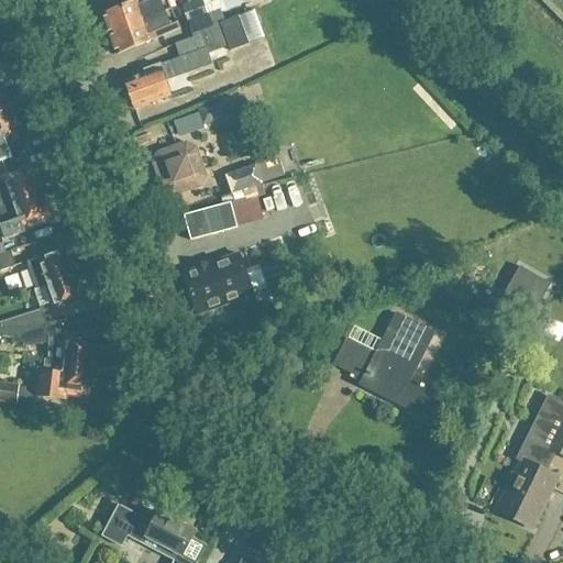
[(109,36),(172,9),(167,0),(138,0),(102,15),(109,36)]
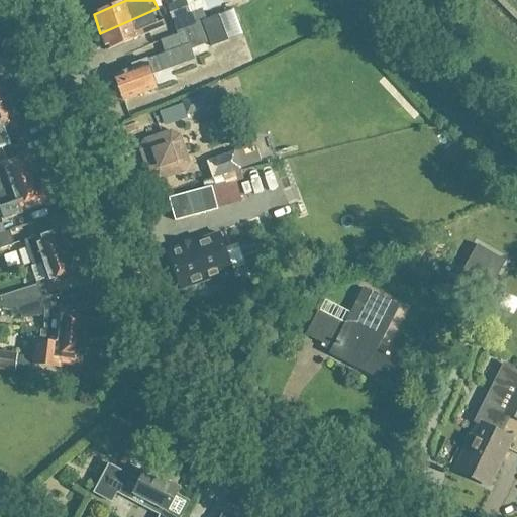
[(177,35),(206,20),(203,11),(222,4),(220,0),(178,0),(167,4),(172,20),(177,35)]
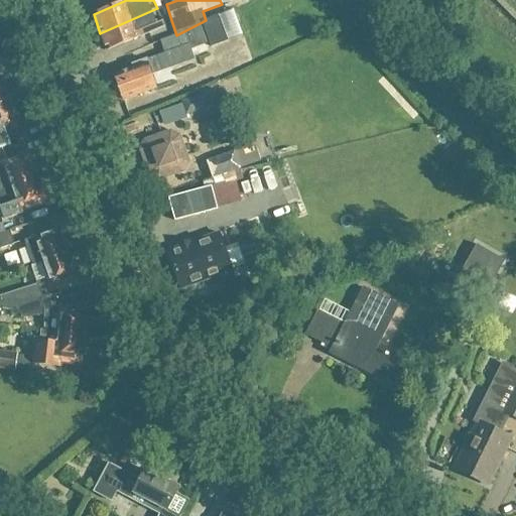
[(164,26),(161,18),(157,8),(100,33),(106,51),(164,26)]
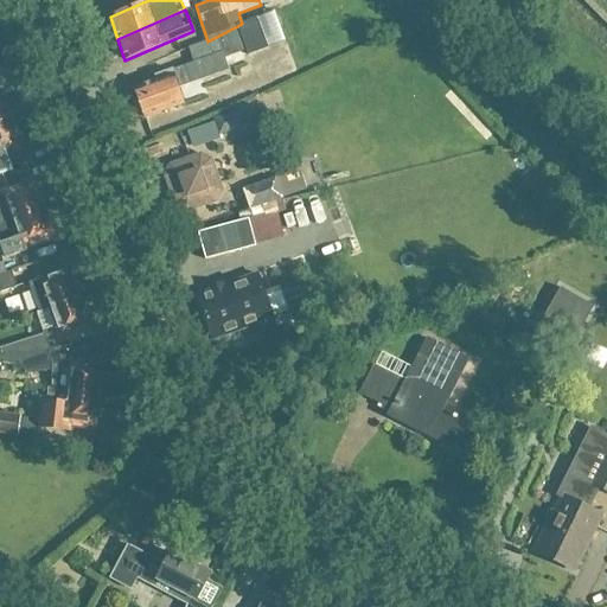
[(261,30),(256,18),(242,24),(208,42),(189,48),(199,80),(228,70),(224,58),(247,50),(249,55),(268,48),(261,30)]
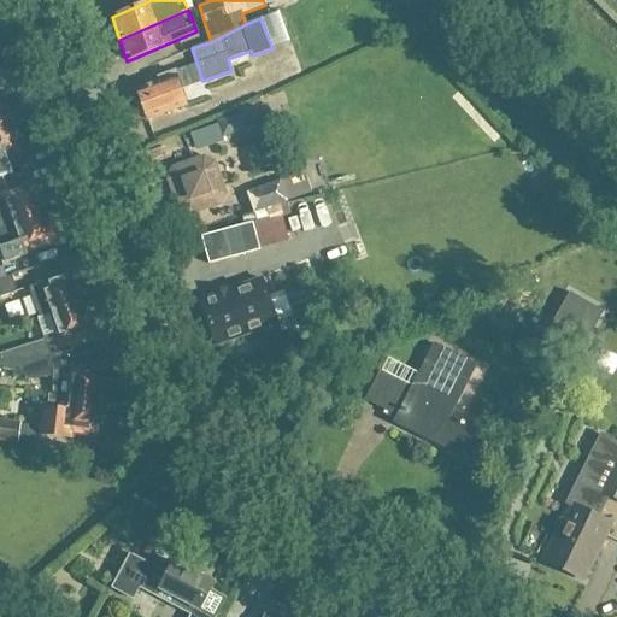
[(187,106),(181,88),(194,84),(188,68),(158,77),(160,82),(136,89),(147,119),(187,106)]
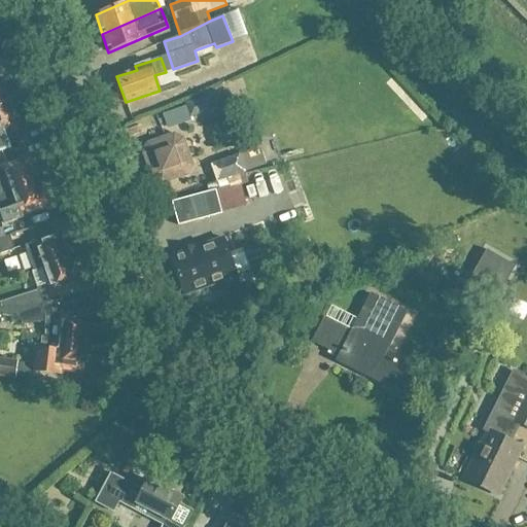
[(0,106),(10,103),(2,78),(0,78),(0,106)]
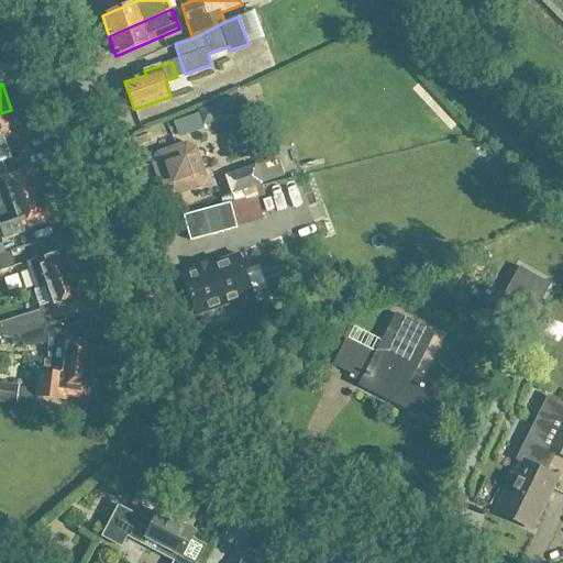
[(202,125),(242,111),(236,97),(197,110),(202,125)]
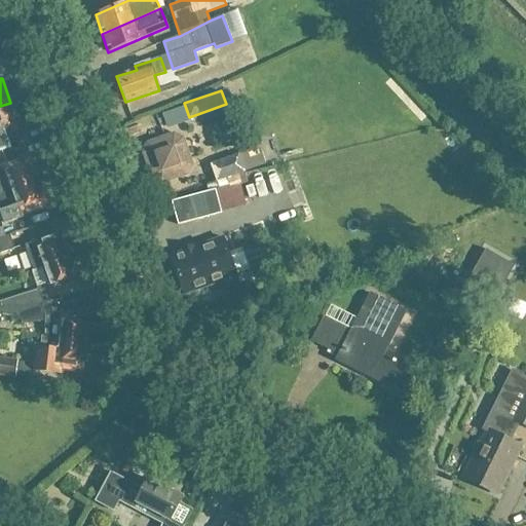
[(0,150),(10,147),(6,134),(20,128),(10,103),(0,106),(0,150)]
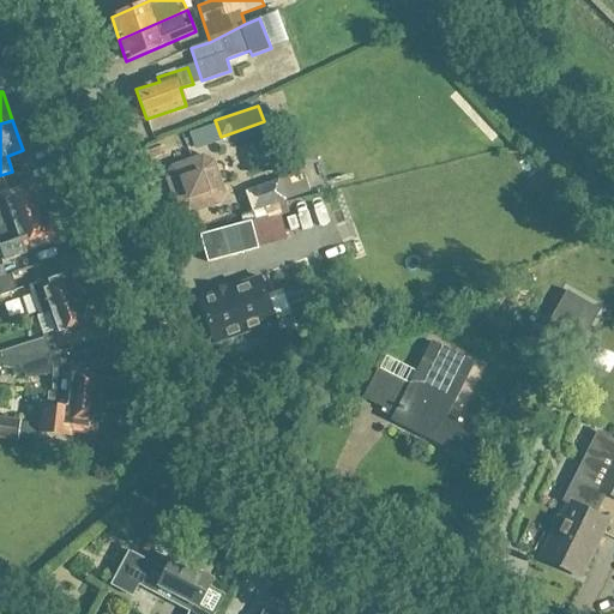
[(221,186),(215,167),(197,158),(178,166),(169,184),(176,202),(194,210),(212,204),(221,186)]
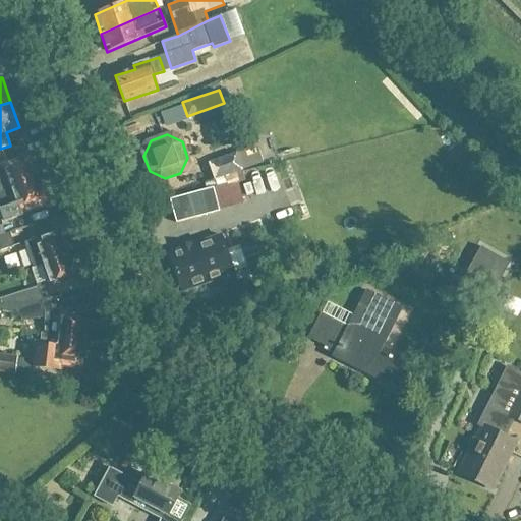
[(256,146),(236,153),(242,169),(263,162),(256,146)]
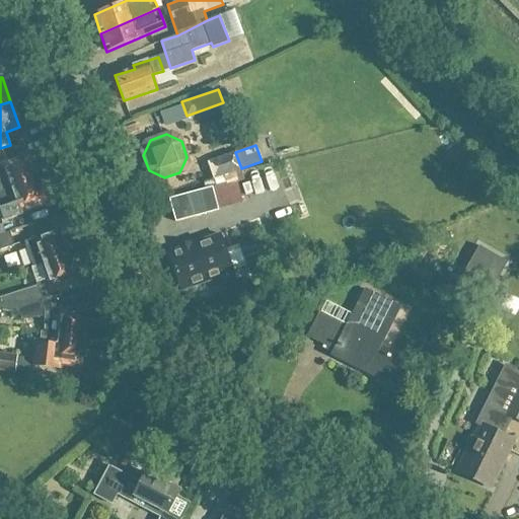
[(241,168),(235,152),(208,162),(213,178),(241,168)]
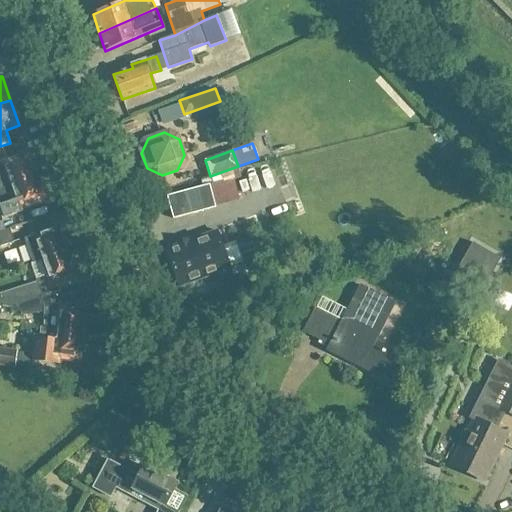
[(6,159),(0,161),(0,189),(3,188),(4,188),(11,185),(37,176),(29,151),(6,159)]
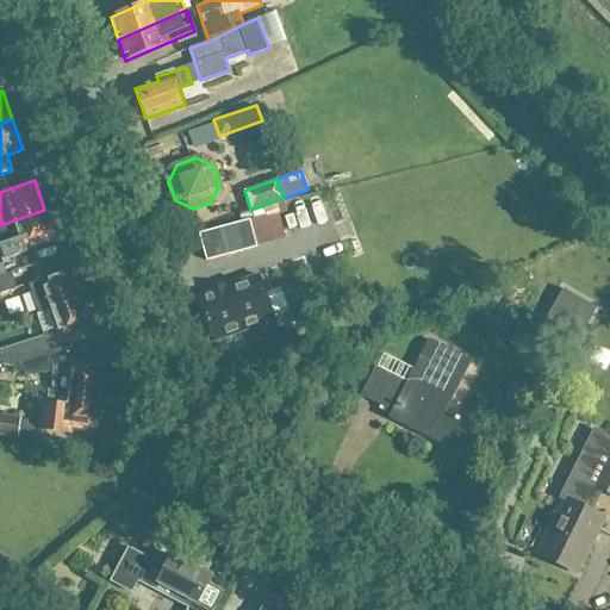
[(55,240),(44,210),(13,221),(5,224),(4,224),(0,225),(0,243),(6,260),(26,253),(25,249),(55,240)]
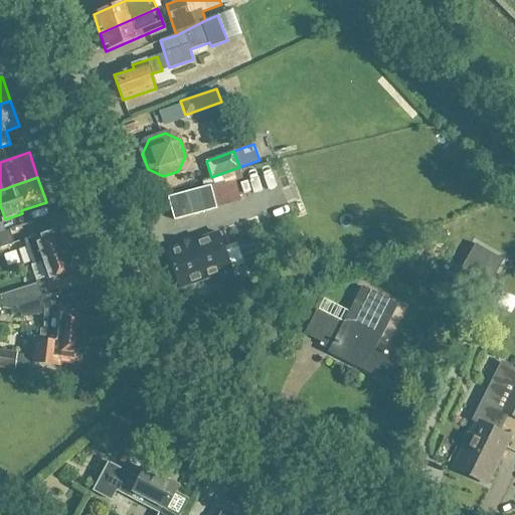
[(215,208),(209,186),(168,197),(174,219),(215,208)]
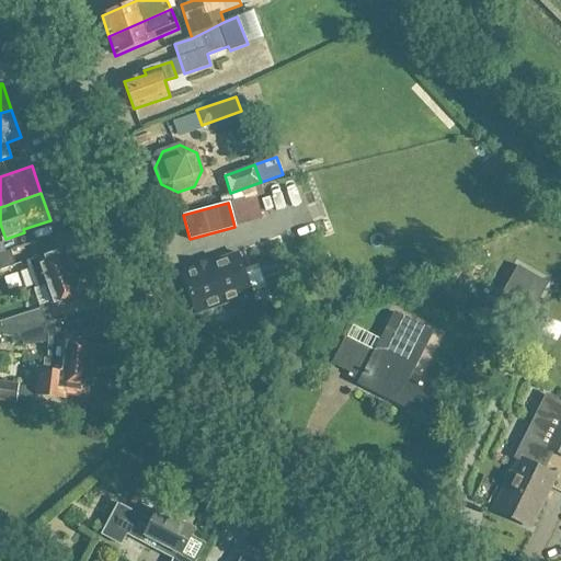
[(75,274),(65,248),(36,258),(26,261),(35,287),(75,274)]
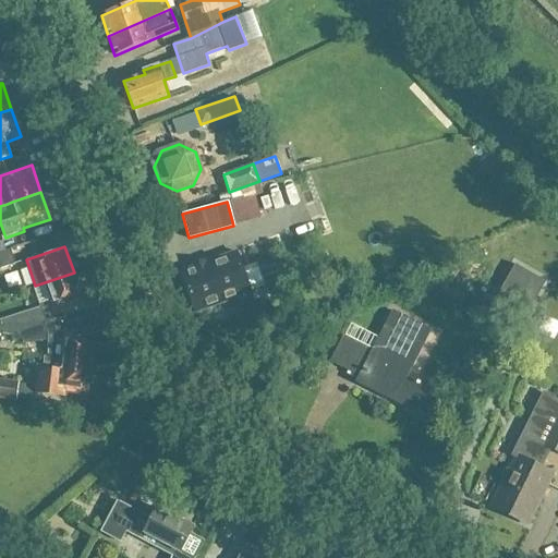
[(0,269),(16,264),(11,250),(0,253),(0,269)]
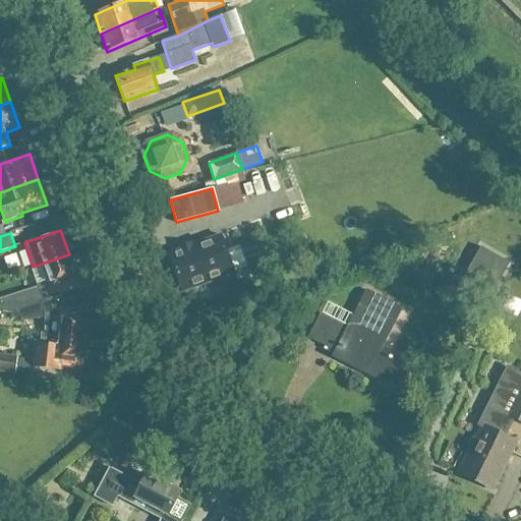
[(236,275),(222,234),(167,252),(181,293),(236,275)]
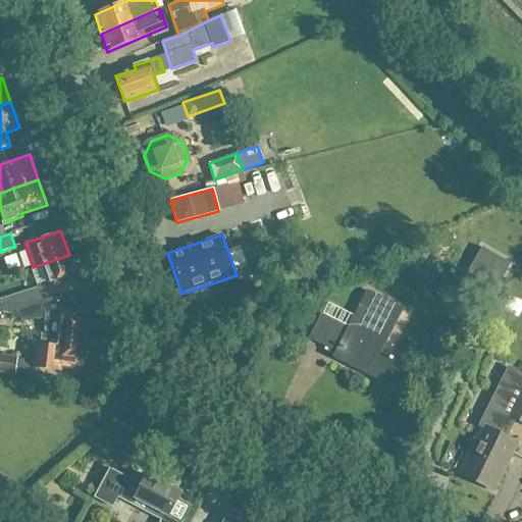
[(77,280),(69,255),(33,267),(34,268),(32,269),(38,288),(0,299),(0,310),(2,311),(8,314),(18,311),(47,302),(44,293),(77,280)]
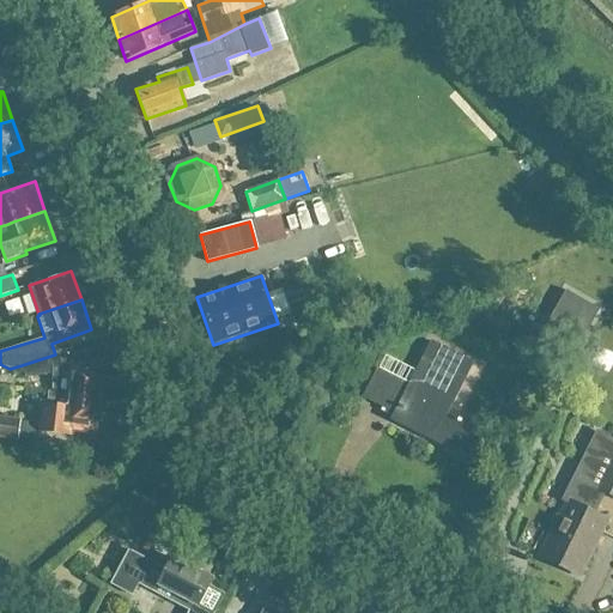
[(496,337),(497,338),(521,349),(528,333),(504,321),(496,337)]
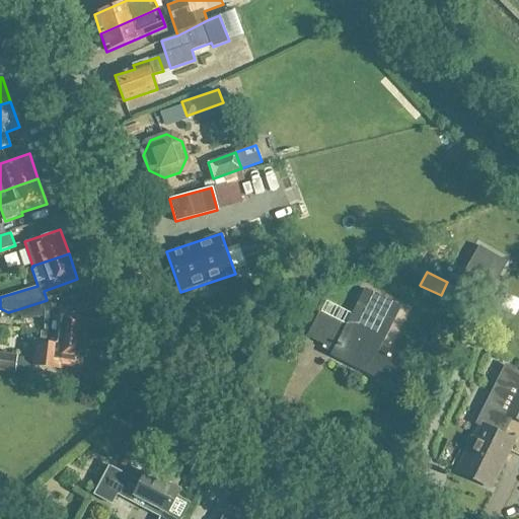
[(376,352),(390,323),(398,305),(365,288),(331,355),(392,385),(402,365),(376,352)]
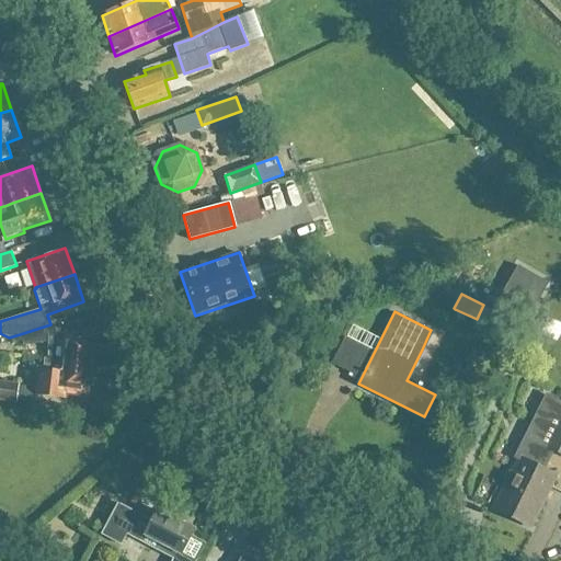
[(48,346),(48,359),(61,361),(91,364),(94,336),(65,332),(54,335),(50,324),(20,334),(23,344),(48,341),(48,346)]
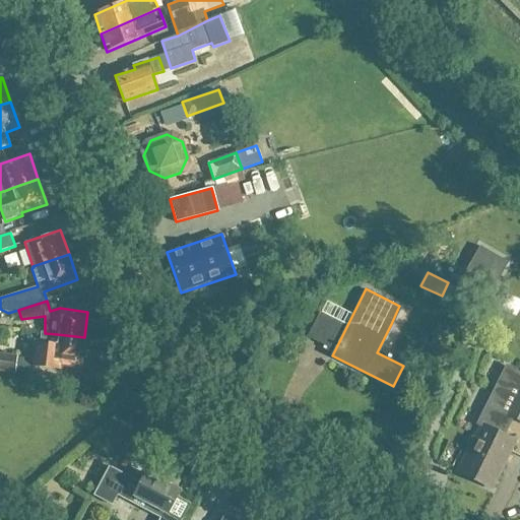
[(323,345),(334,322),(320,315),(309,338),(323,345)]
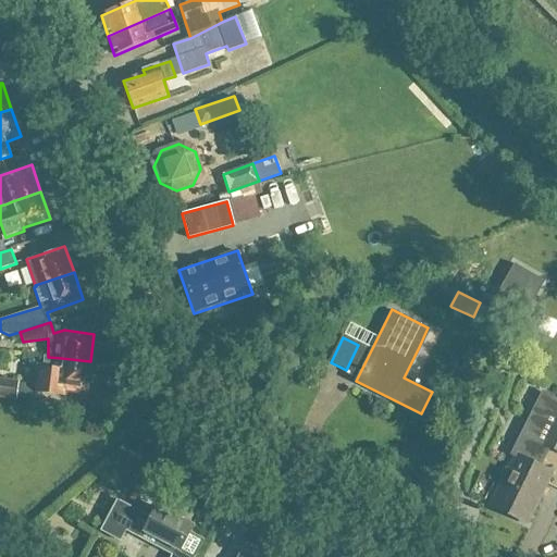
[(61,358),(48,357),(44,356),(42,367),(37,367),(34,393),(65,396),(66,393),(86,395),(87,390),(90,361),(61,358)]
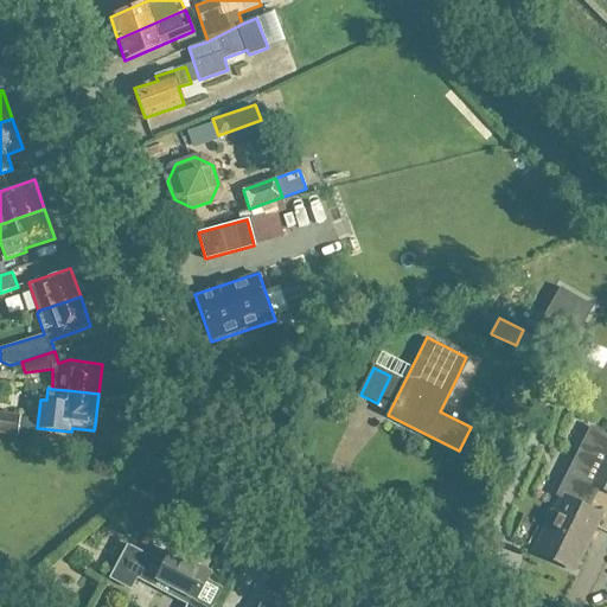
[(2,409),(2,413),(0,411),(0,433),(17,435),(19,416),(19,415),(17,415),(17,410),(2,409)]
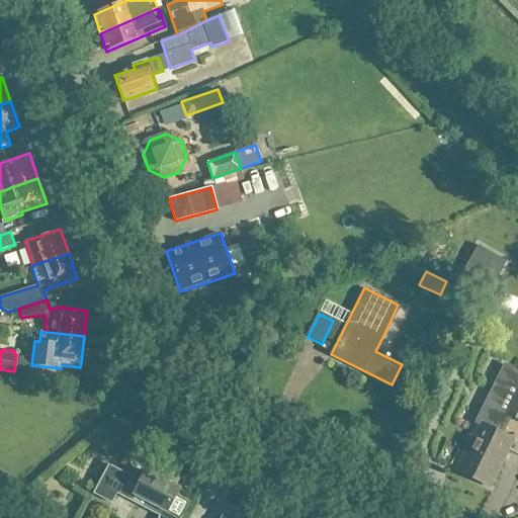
[(478,425),(455,470),(491,488),(514,439),(502,433),(510,416),(504,413),(517,382),(517,371),(503,364),(473,423),(478,425)]
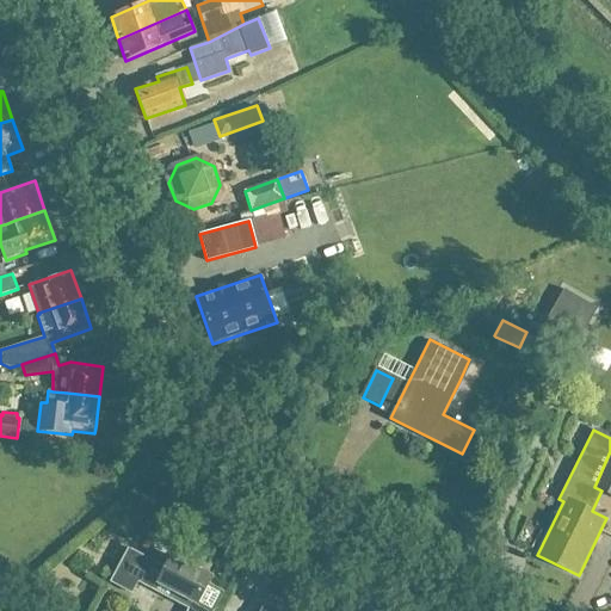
[(610,451),(594,487),(602,491),(610,494),(610,451)]
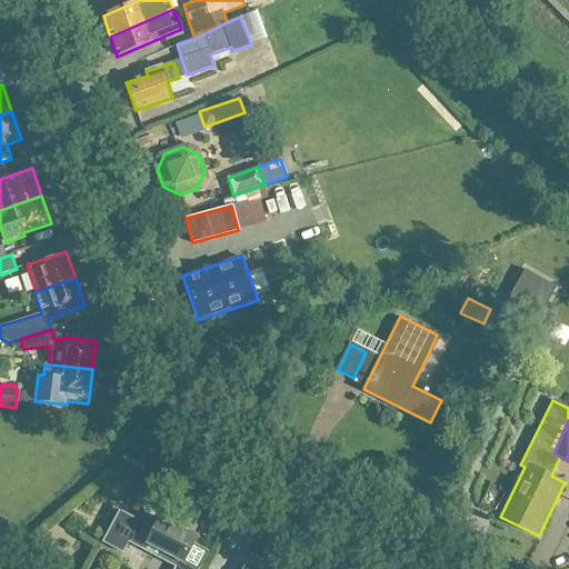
[(196,543),(199,539),(159,518),(153,529),(119,510),(102,542),(122,552),(129,541),(176,566),(173,568),(199,568),(210,551),(196,543)]
